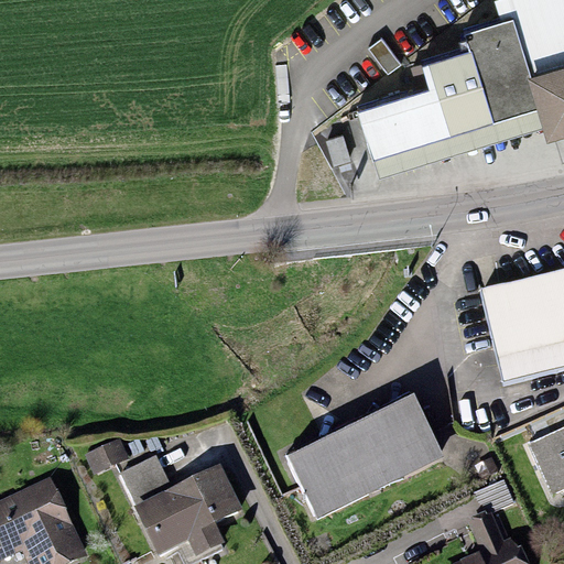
[(531,78),(563,67),(563,0),(496,0),(492,1),(499,23),(513,20),(531,78)]
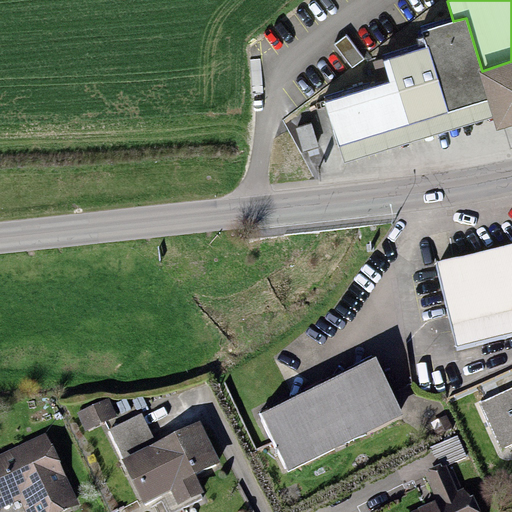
[(323,102),(338,146),(487,99),(478,72),(482,71),(466,18),(453,21),(423,30),(428,46),(382,61),(389,83),(323,102)]
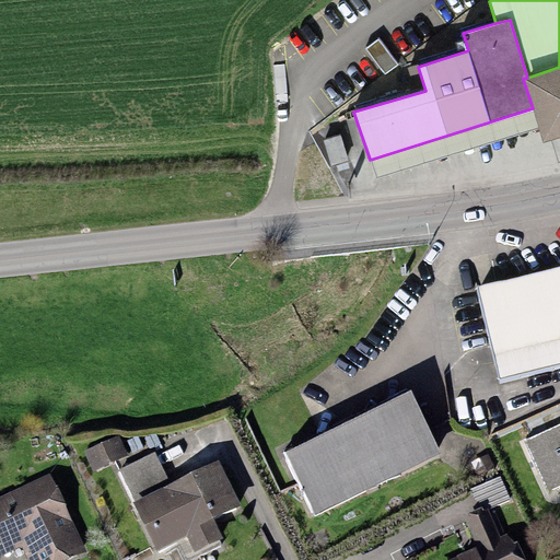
[(396,62),(377,37),(364,47),(383,72),(396,62)]
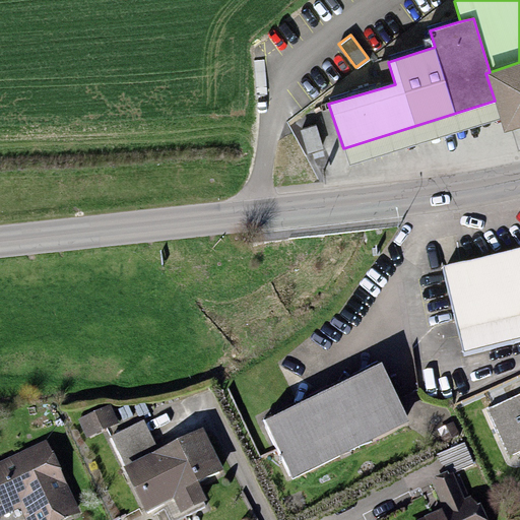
[(519,62),(490,72),(485,73),(495,101),(500,119),(504,133),(519,128),(519,62)]
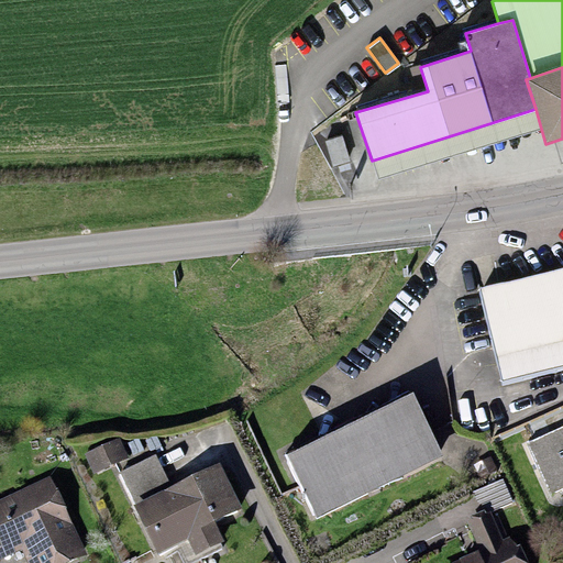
[(536,109),(372,161),(378,180),(541,129),(536,109)]
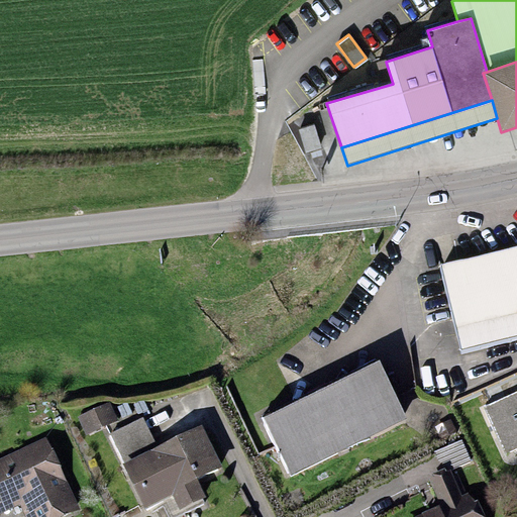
[(314,124),(298,129),(305,153),(321,148),(314,124)]
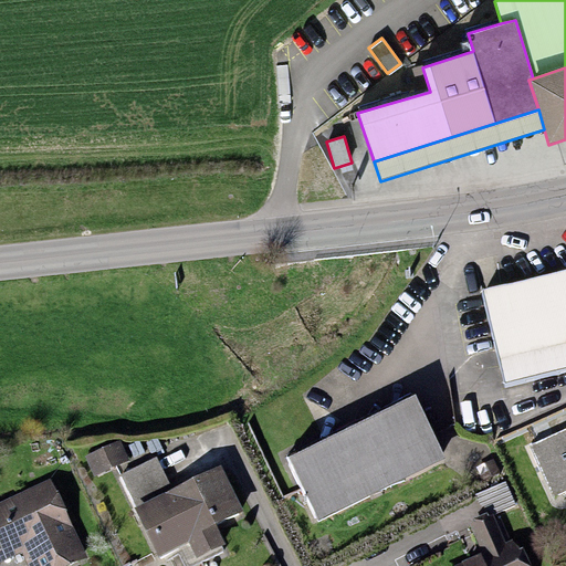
[(565,268),(481,290),(504,386),(565,370),(565,268)]
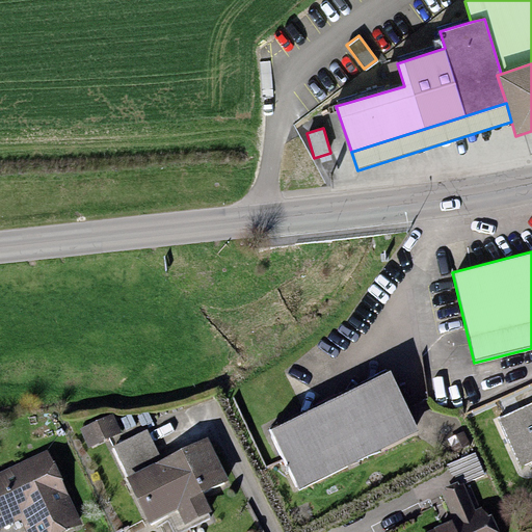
[(391,372),(269,431),(299,491),(420,432),(391,372)]
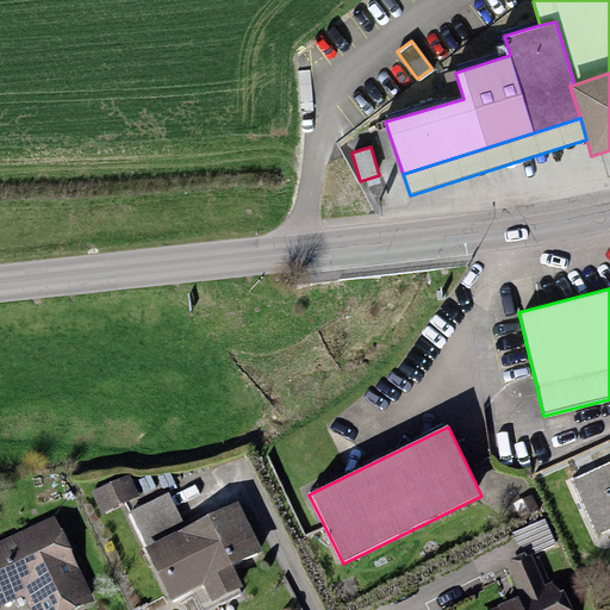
[(609,460),(568,478),(595,537),(609,530),(609,460)]
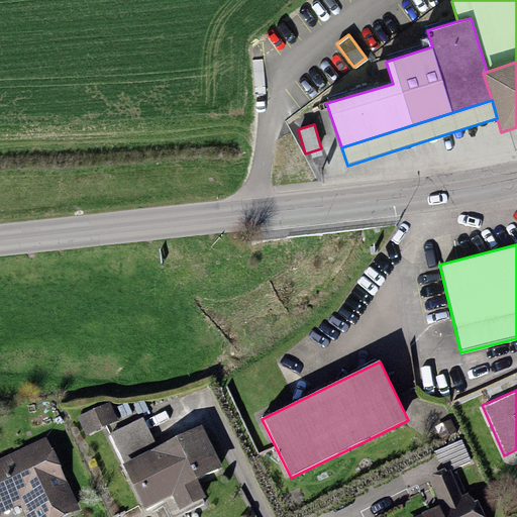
[(110,402),(77,417),(85,435),(118,420),(110,402)]
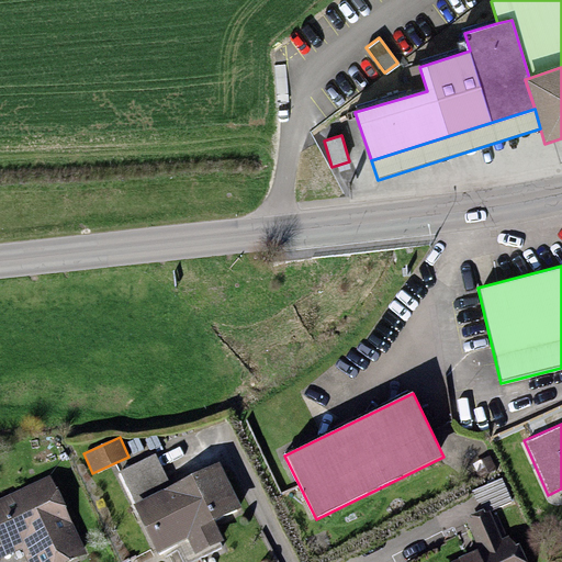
[(135,504),(133,505),(156,553),(187,539),(194,555),(224,541),(214,519),(240,506),(218,462),(170,485),(155,453),(120,471),(135,504)]
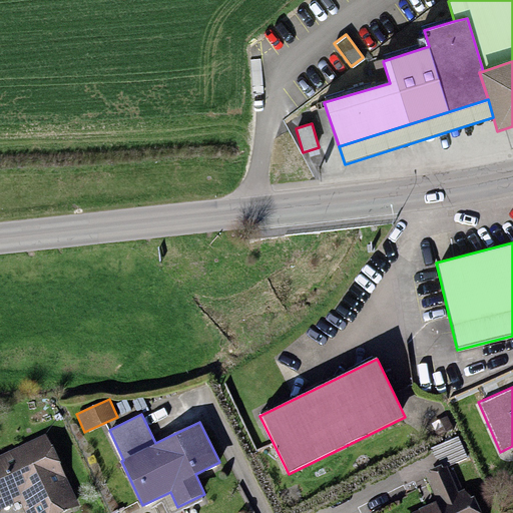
[(44,434),(0,454),(0,509),(20,500),(25,512),(58,512),(77,504),(44,434)]
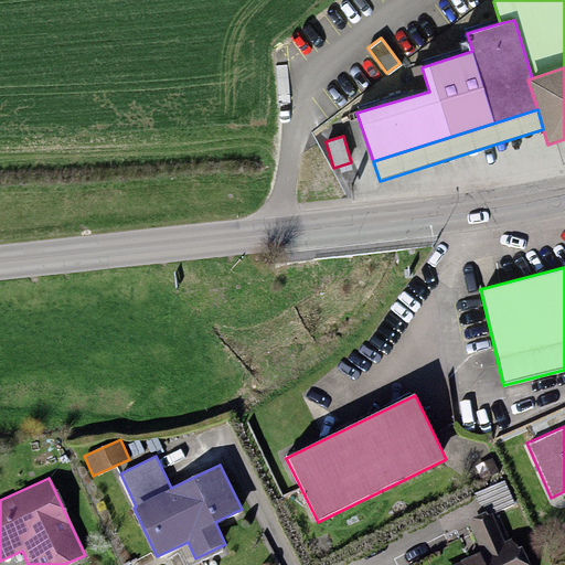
[(503,479),(475,493),(478,502),(488,511),(513,500),(503,479)]
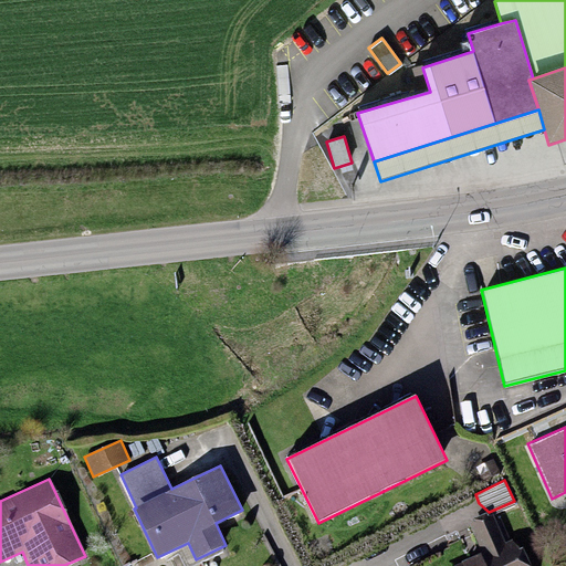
[(484,554),(454,565),(531,565),(523,546),(520,548),(512,538),(505,541),(493,513),(470,523),(484,554)]
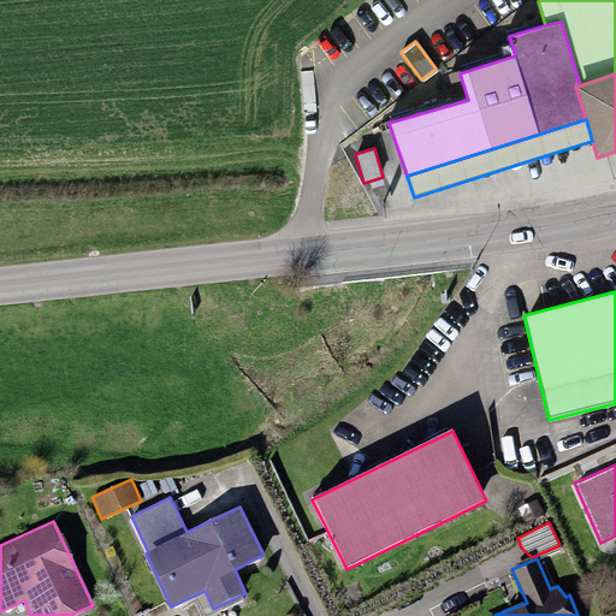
All buildings are outlined.
